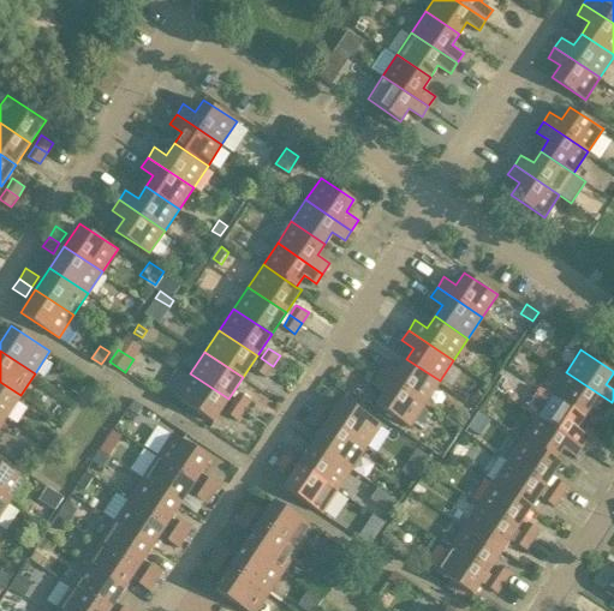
[(273,366),(261,358),(255,369),(266,377),(273,366)]
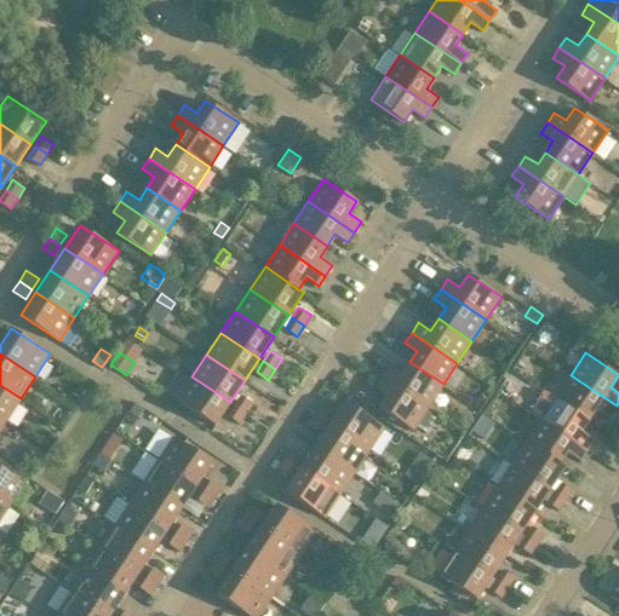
[(429,407),(443,384),(410,362),(401,374),(389,366),(383,376),(429,407)]
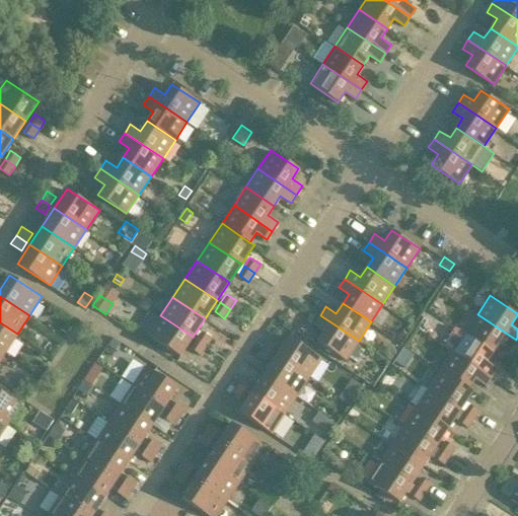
[(477,314),(465,333),(494,352),(500,342),(510,349),(516,340),(477,314)]
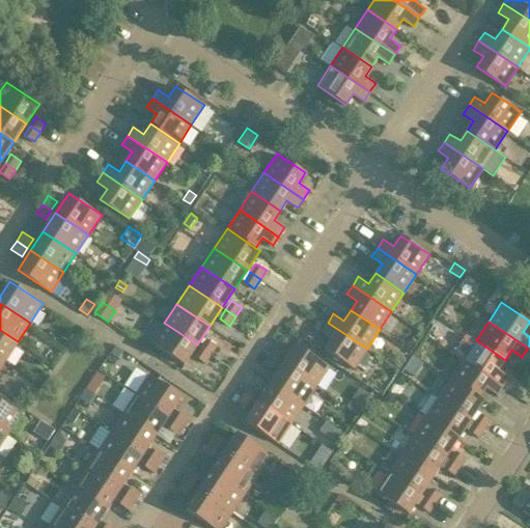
[(185,364),(197,344),(164,323),(151,342),(185,364)]
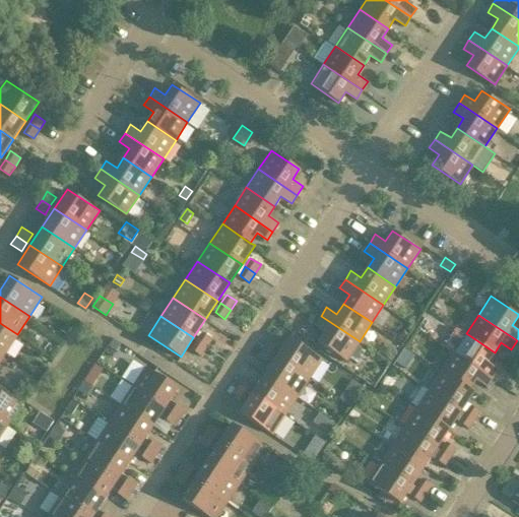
[(360,341),(321,316),(315,324),(325,331),(318,341),(346,360),(360,341)]
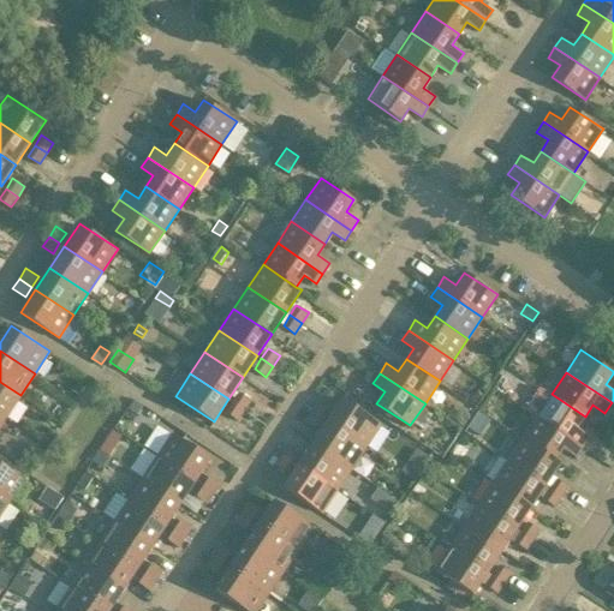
[(0,382),(0,413),(6,417),(21,395),(0,382)]
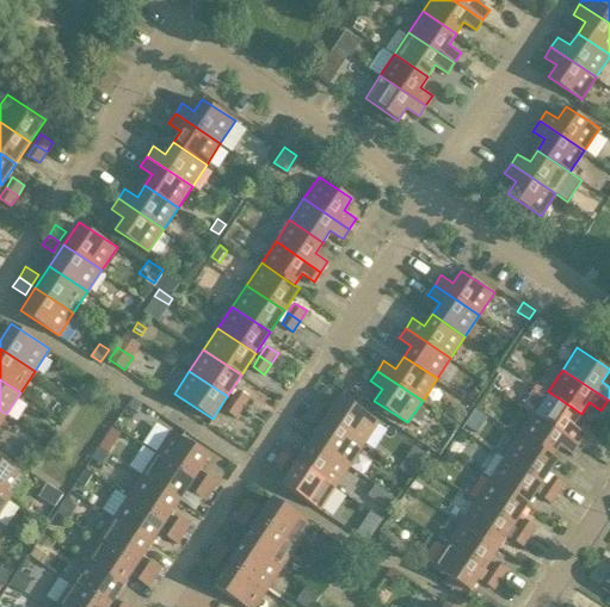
[(535,383),(521,404),(534,413),(579,443),(585,433),(573,425),(581,414),(548,391),(535,383)]
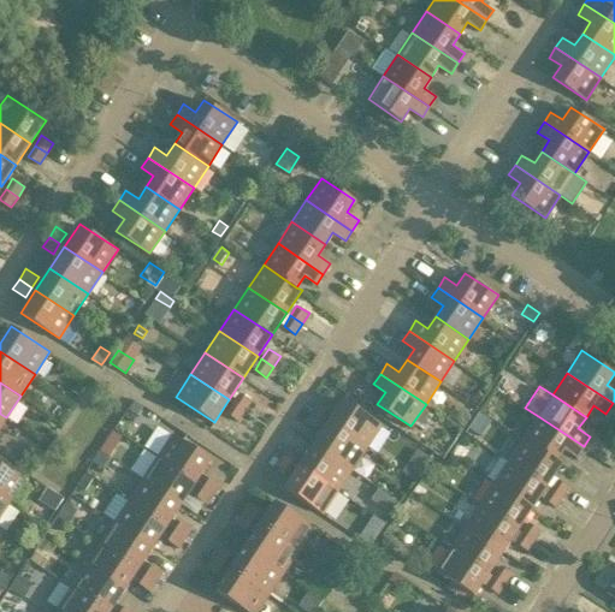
[(240,391),(234,402),(246,410),(252,399),(240,391)]
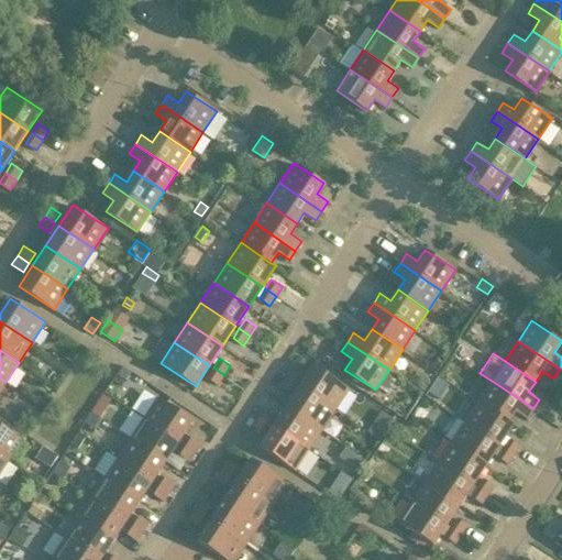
[(313,365),(300,386),(335,409),(349,388),(313,365)]
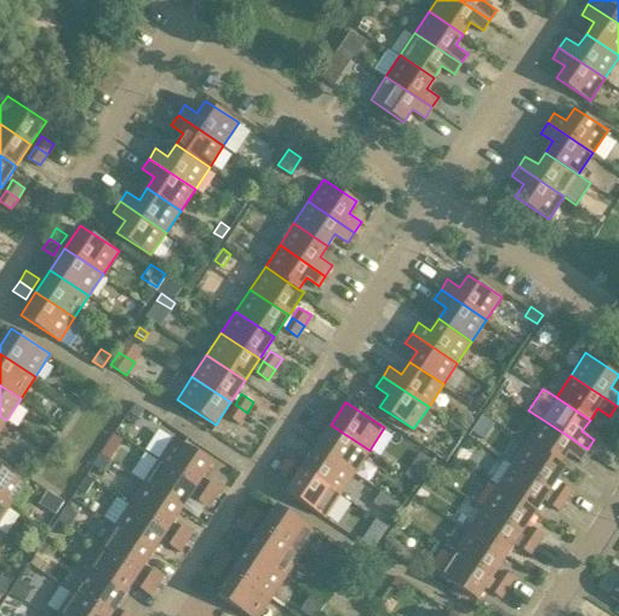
[(321,403),(314,414),(327,421),(333,412),(321,403)]
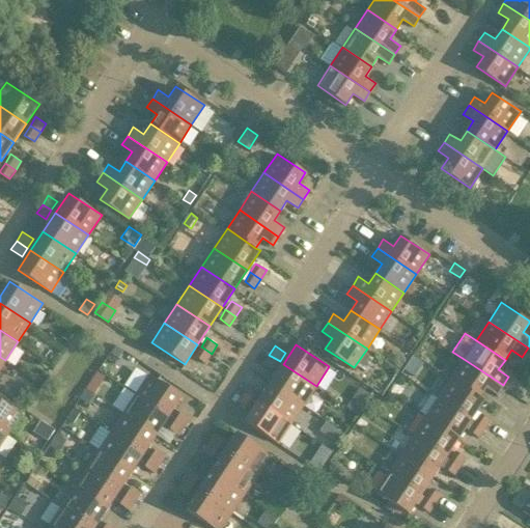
[(205,362),(212,354),(201,346),(195,356),(205,362)]
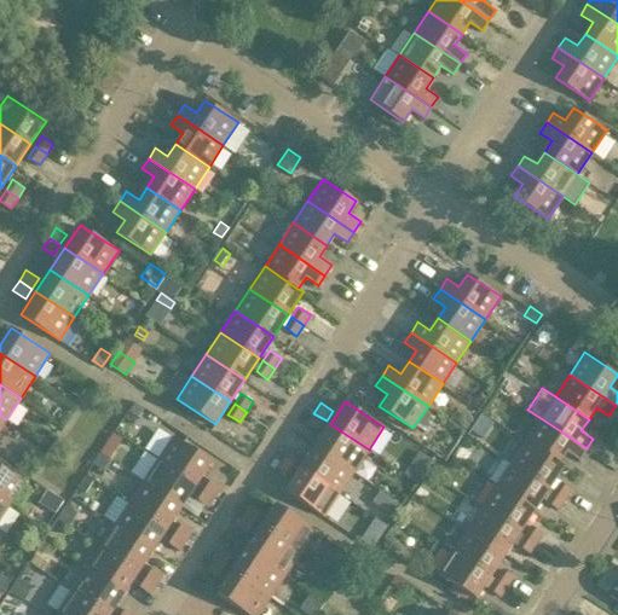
[(327,421),(313,413),(307,423),(319,431),(327,421)]
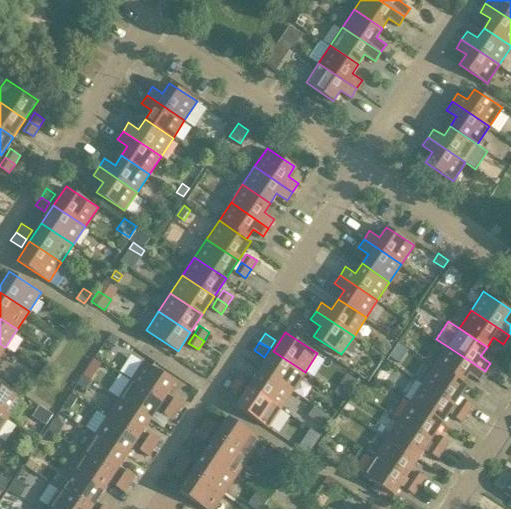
[(479,380),(485,371),(447,346),(435,364),(463,382),(469,373),(479,380)]
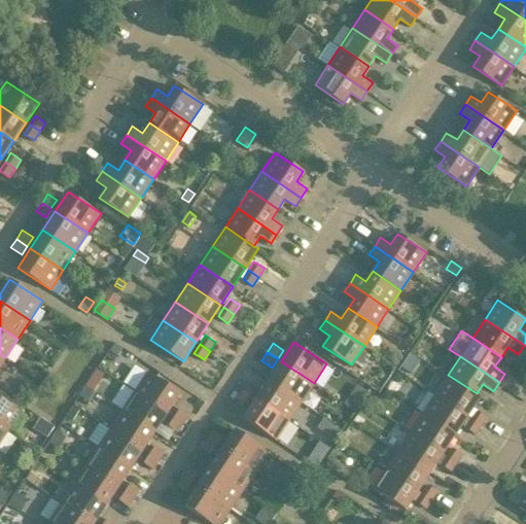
[(302,402),(314,383),(281,361),(269,380),(302,402)]
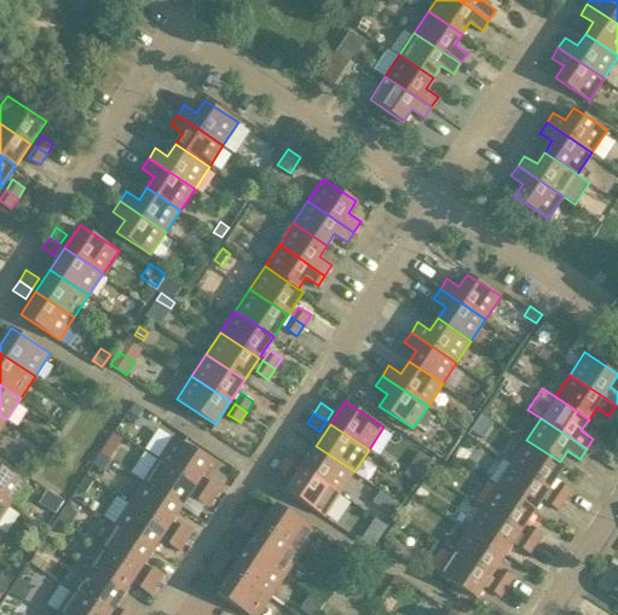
[(174,435),(159,458),(197,483),(212,460),(174,435)]
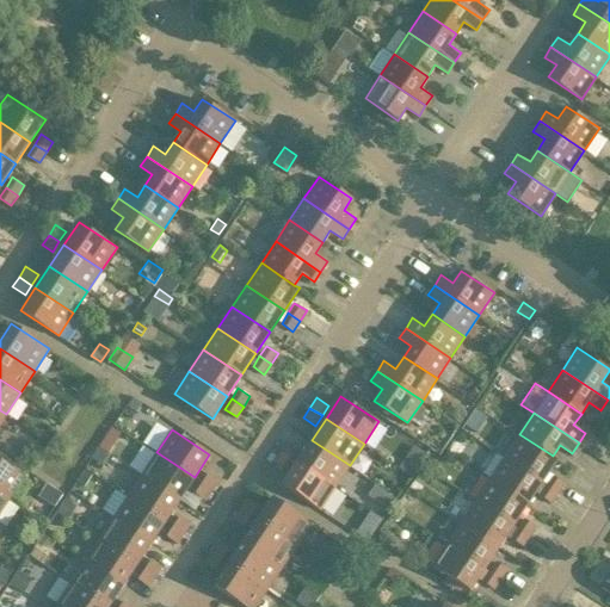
[(519,434),(505,457),(542,482),(558,459),(553,456),(519,434)]
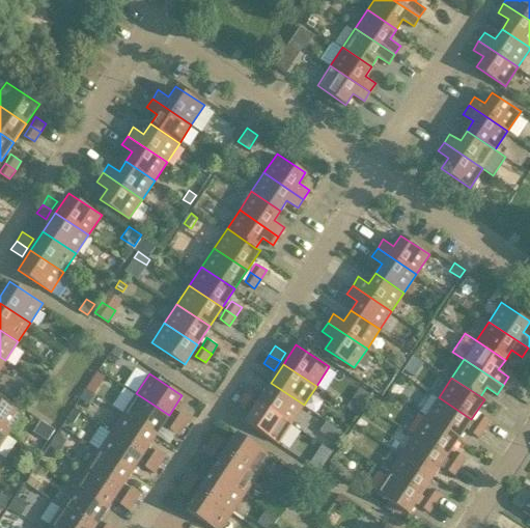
[(92,379),(87,386),(87,387),(94,391),(100,383),(92,379)]
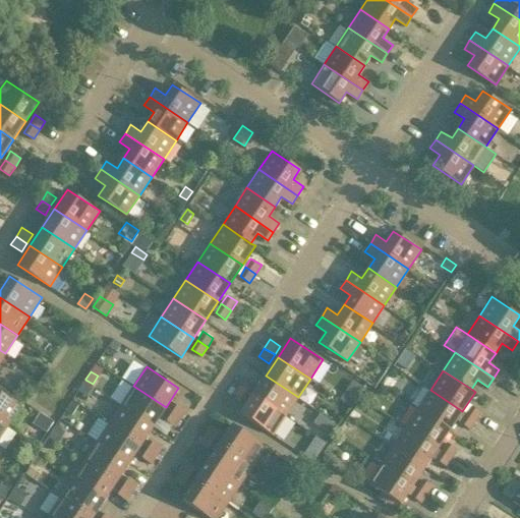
[(245,376),(239,384),(249,391),(255,383),(245,376)]
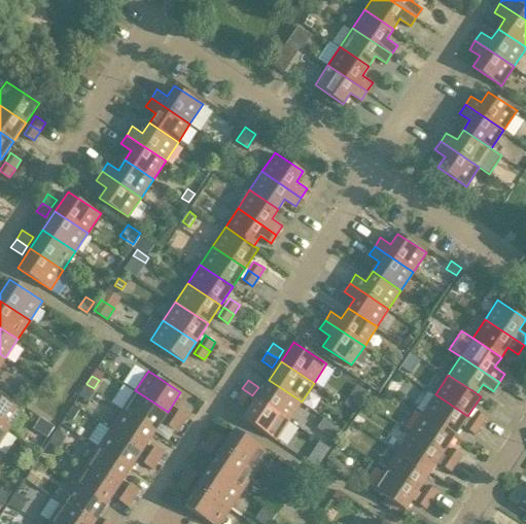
[(269,380),(256,398),(289,420),(302,402),(269,380)]
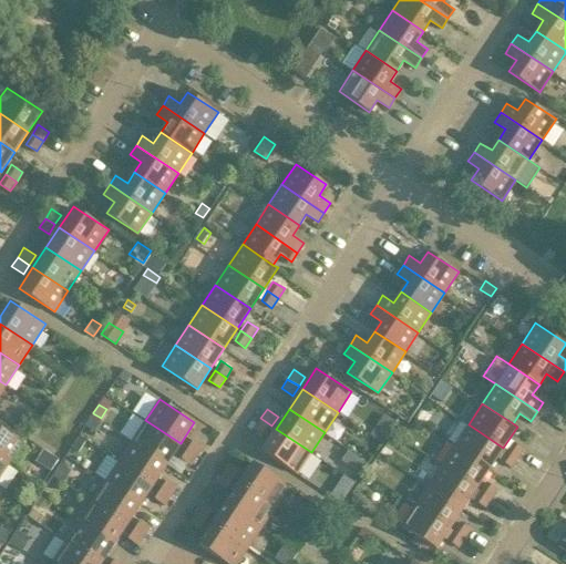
[(105,422),(94,414),(86,424),(99,432),(105,422)]
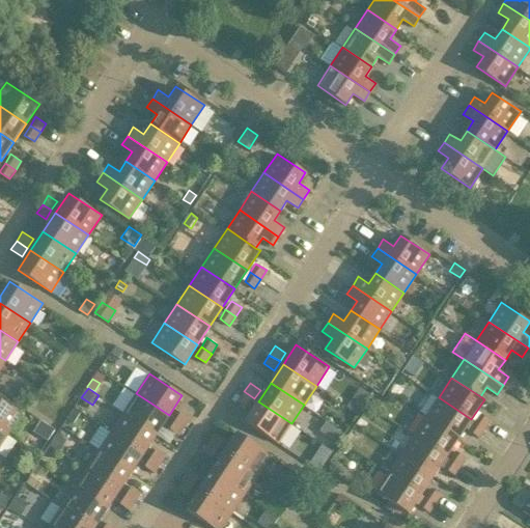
[(254,398),(244,391),(238,400),(249,408),(254,398)]
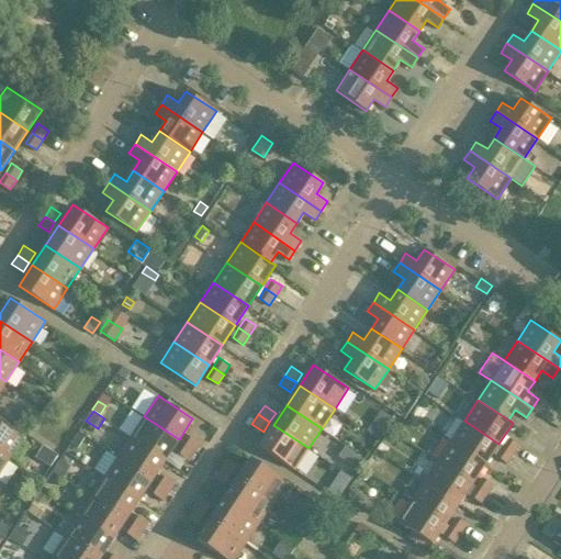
[(144,416),(131,436),(166,459),(171,450),(176,454),(180,454),(181,455),(187,446),(179,439),(144,416)]
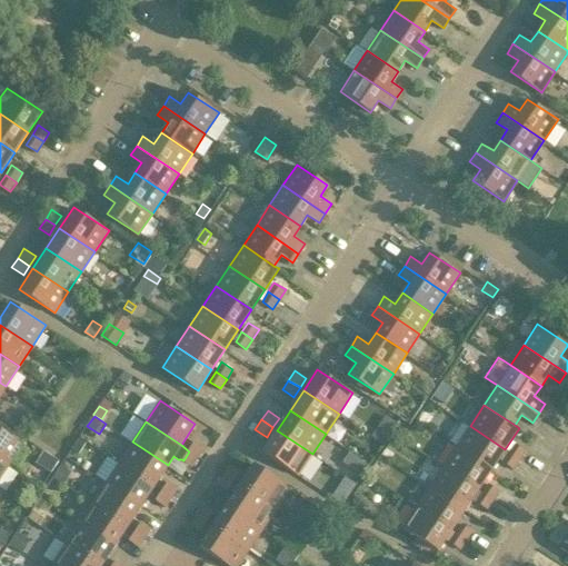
[(470,426),(457,446),(492,469),(505,449),(470,426)]
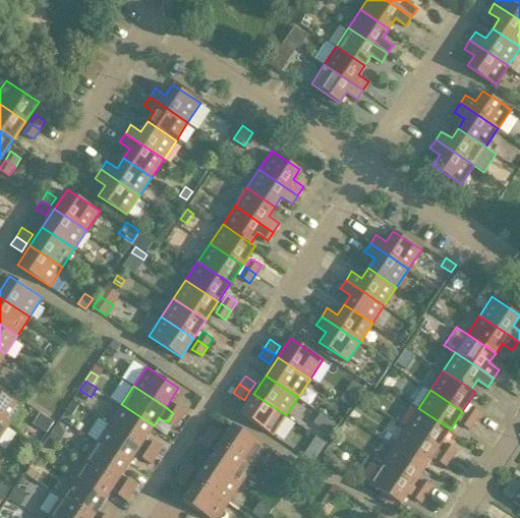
[(355,398),(345,391),(340,398),(350,405),(355,398)]
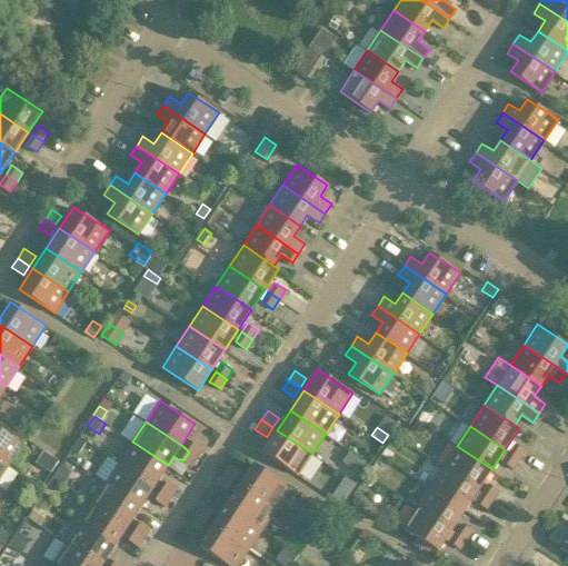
[(0,458),(8,465),(22,444),(0,428),(0,458)]
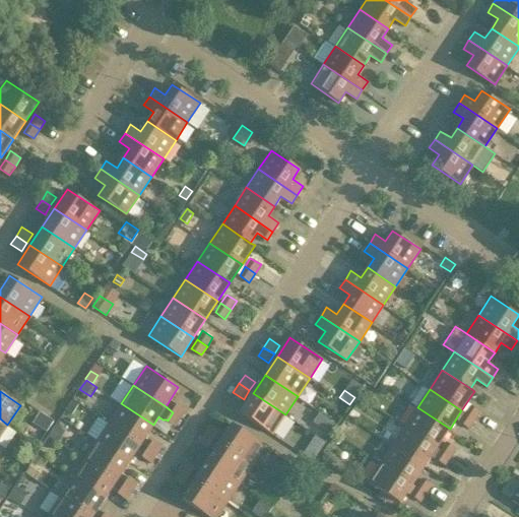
[(272,434),(285,414),(253,393),(240,411),(272,434)]
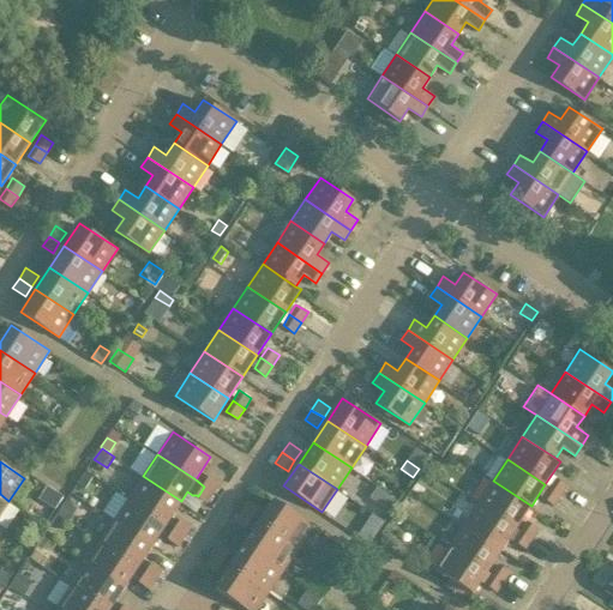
[(94,477),(85,472),(78,483),(86,489),(94,477)]
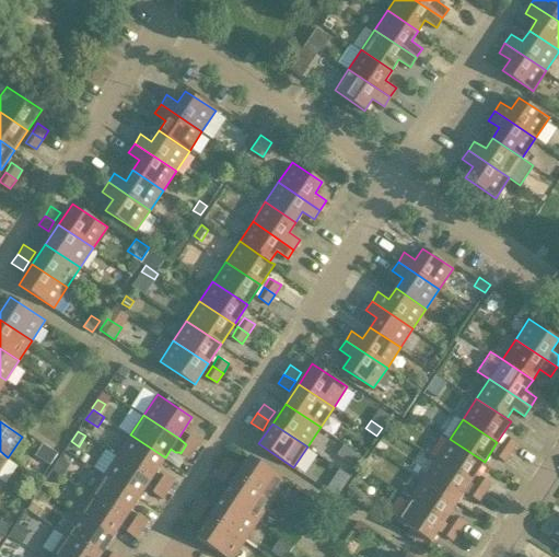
[(130,434),(117,454),(152,477),(165,457),(130,434)]
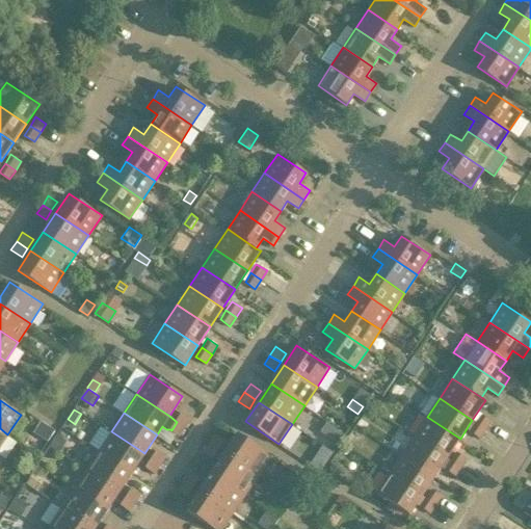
[(183,413),(177,422),(186,427),(192,419),(183,413)]
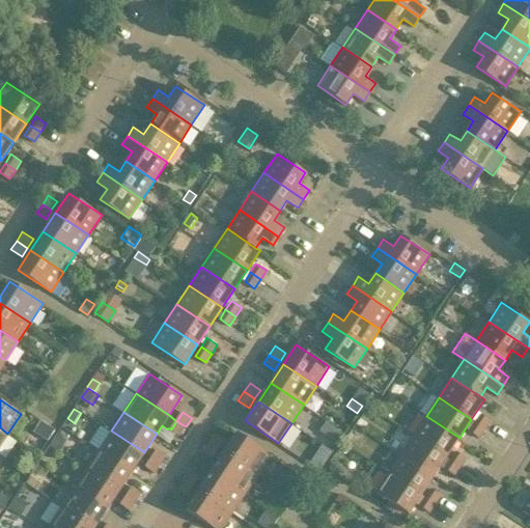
[(475,421),(485,428),(492,419),(480,413),(475,421)]
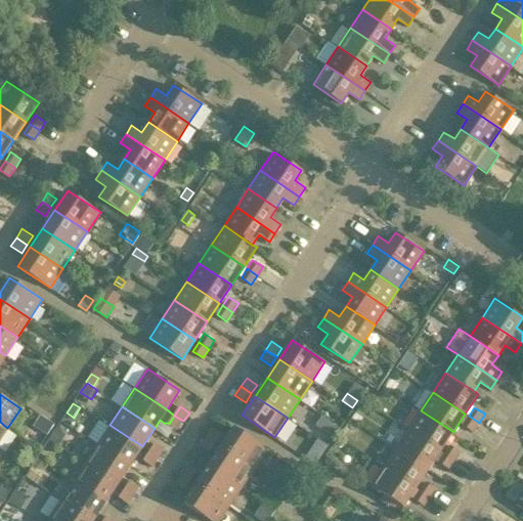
[(421,410),(408,429),(441,450),(453,432),(421,410)]
